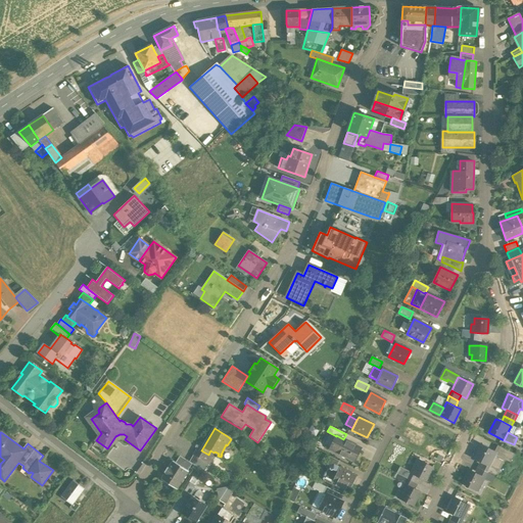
[(343,439),(336,435),(336,436),(330,448),(354,462),(362,448),(343,439)]
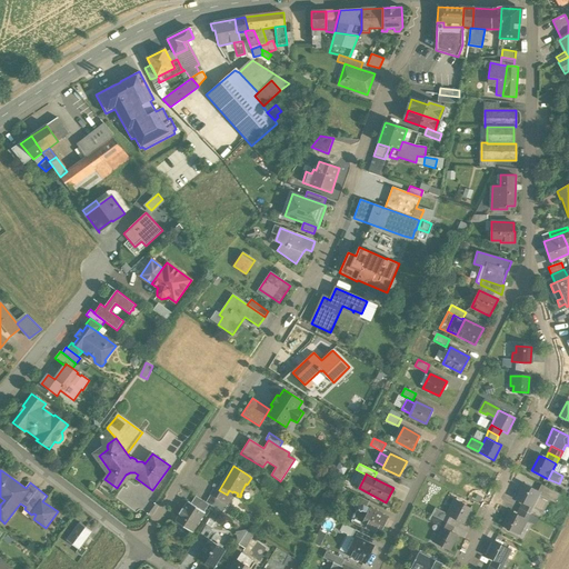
[(538,491),(525,485),(517,499),(522,502),(533,507),(537,499),(535,498),(538,492),(538,491)]
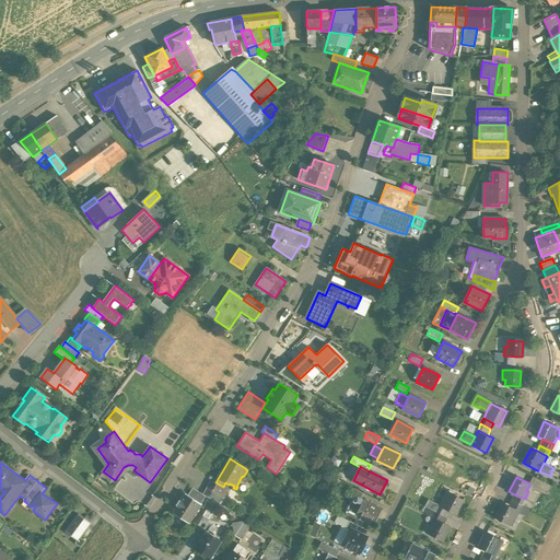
[(550,486),(533,477),(529,483),(529,485),(547,493),(550,486)]
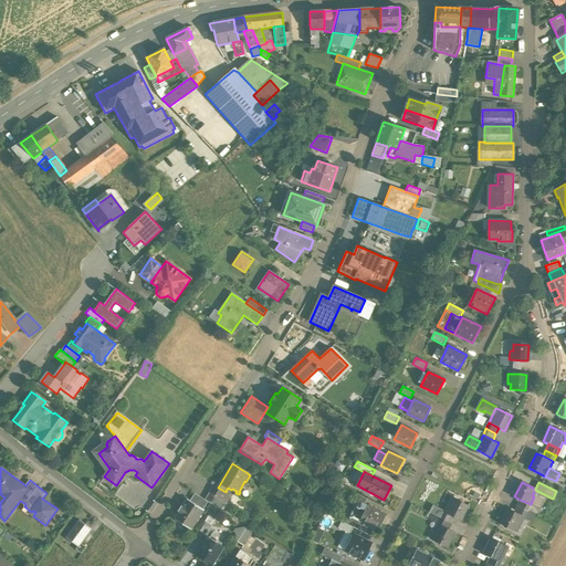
[(218,488),(213,485),(209,492),(221,499),(223,494),(226,492),(218,488)]
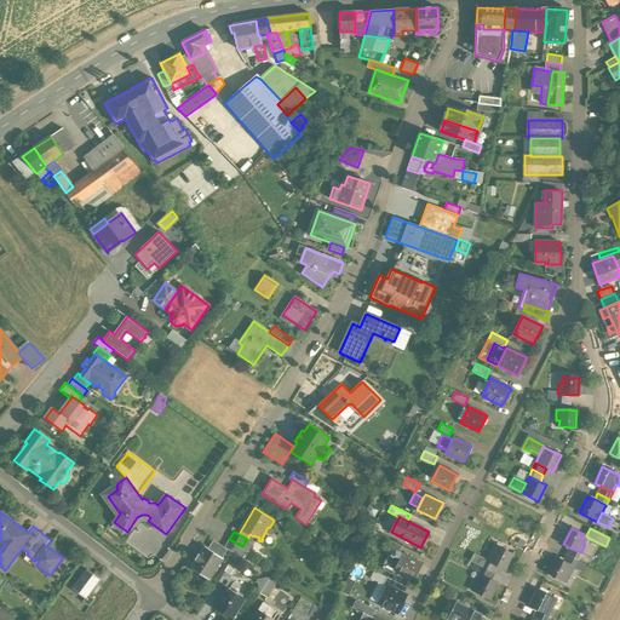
[(228,550),(213,540),(207,549),(223,558),(228,550)]
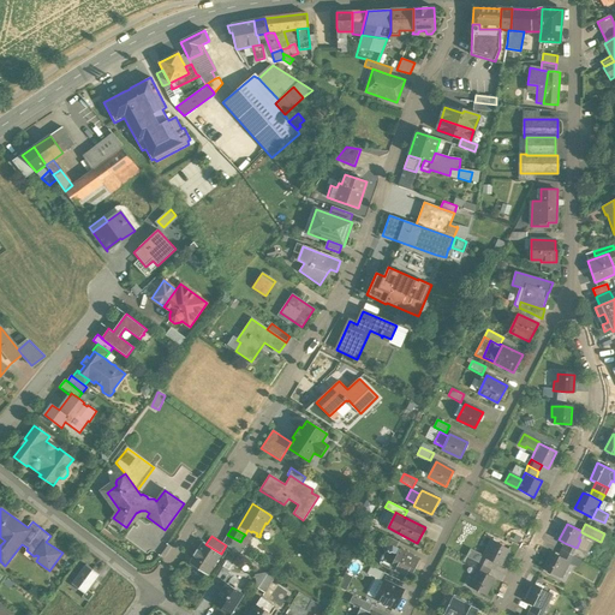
[(399,542),(388,537),(386,542),(387,548),(393,545),(396,547),(399,542)]
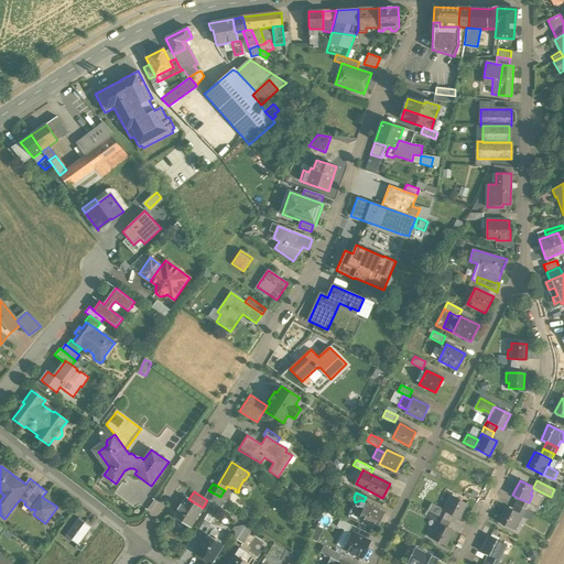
[(188,499),(185,497),(173,517),(191,528),(203,508),(188,499)]
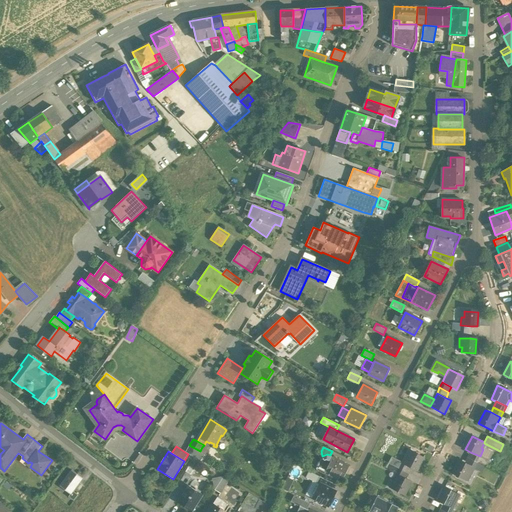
[(423,457),(411,451),(408,457),(406,456),(402,463),(411,468),(416,470),(423,457)]
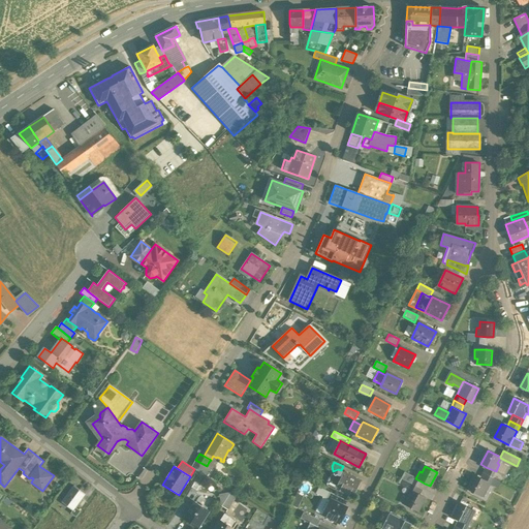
[(496,471),(486,467),(483,473),(493,478),(496,471)]
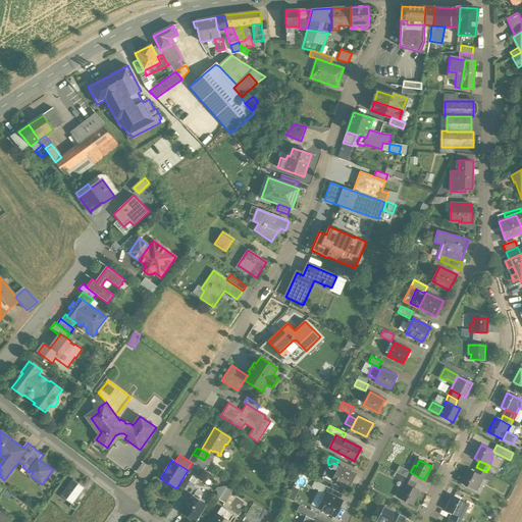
[(357,475),(336,465),(336,464),(333,463),(328,465),(329,467),(327,468),(322,477),(323,479),(331,483),(333,483),(349,490),(357,475)]
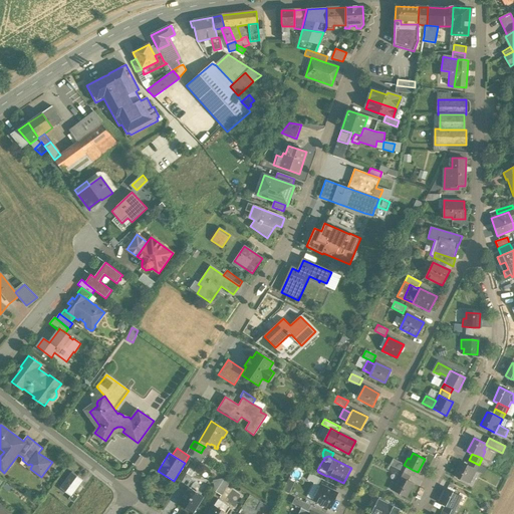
[(195,460),(189,470),(194,473),(200,464),(195,460)]
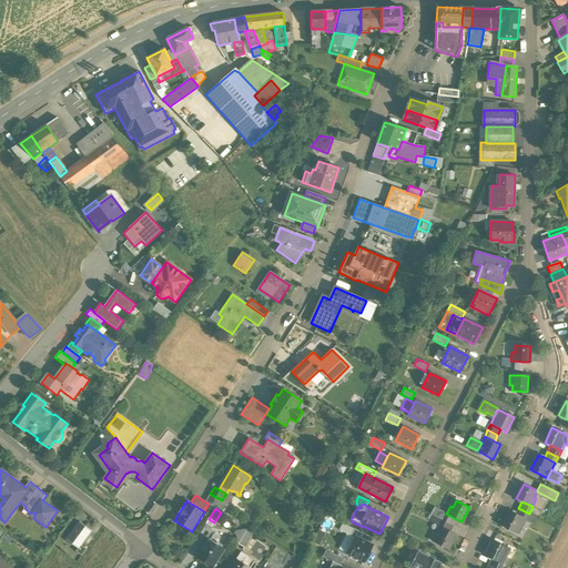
[(529,514),(518,508),(516,514),(526,518),(529,514)]
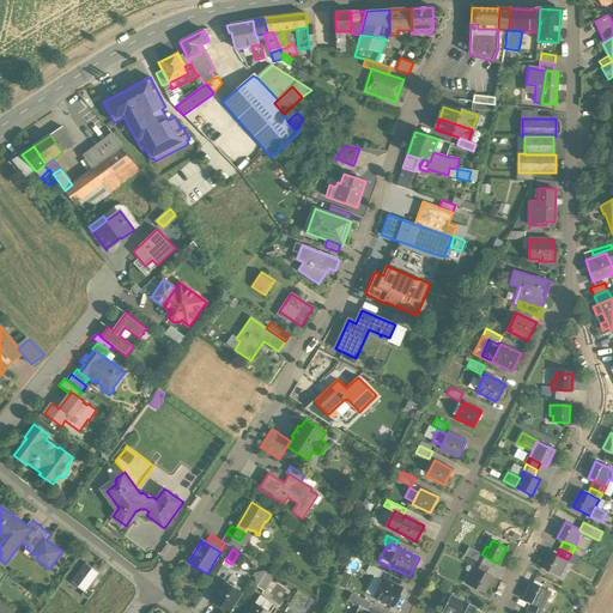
[(557,554),(550,551),(542,566),(557,574),(560,568),(563,569),(568,559),(557,554)]
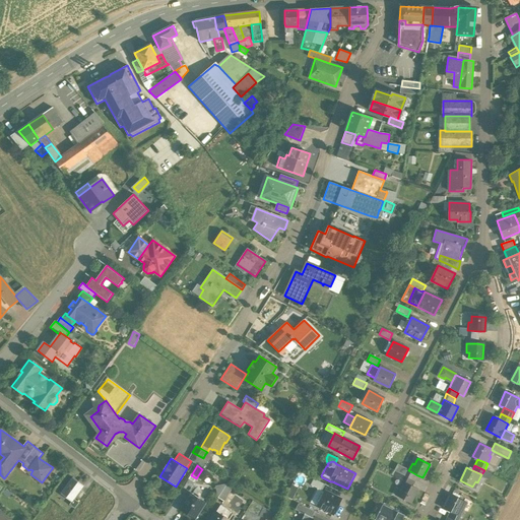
[(417,475),(408,470),(405,476),(414,481),(417,475)]
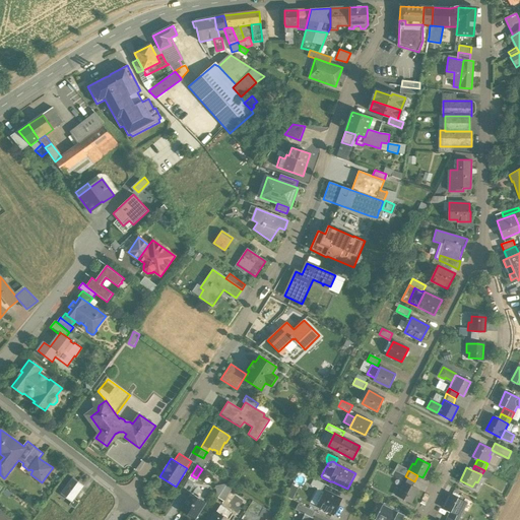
[(414,481),(405,476),(402,481),(412,486),(414,481)]
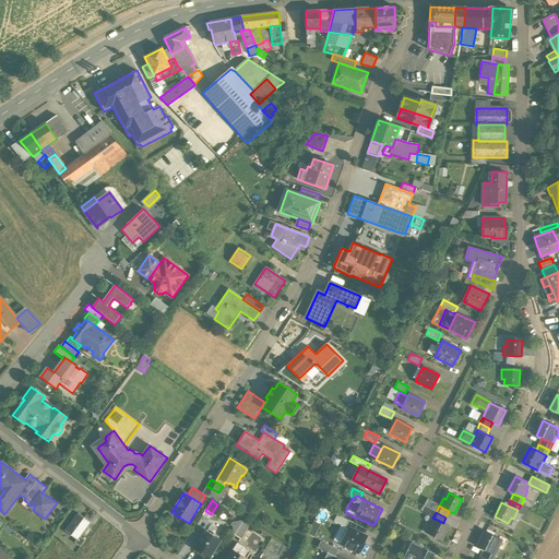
[(80,537),(91,523),(78,514),(66,532),(78,540),(80,537)]
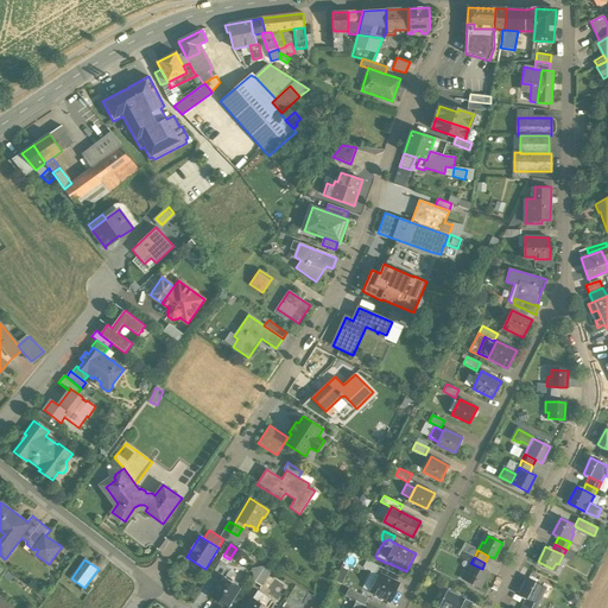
[(380,567),(367,559),(363,568),(375,574),(380,567)]
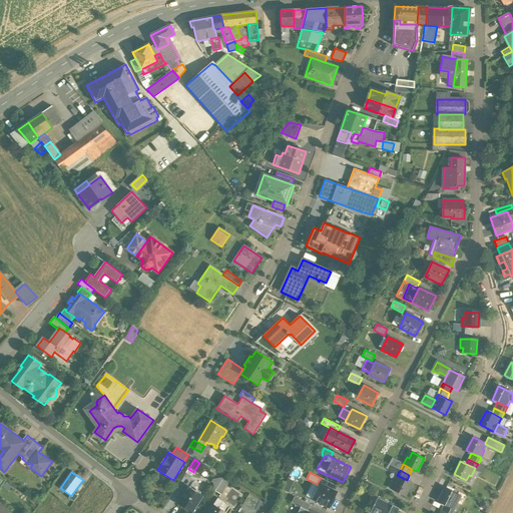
[(407,480),(397,475),(393,483),(396,484),(393,490),(405,496),(412,482),(407,480)]
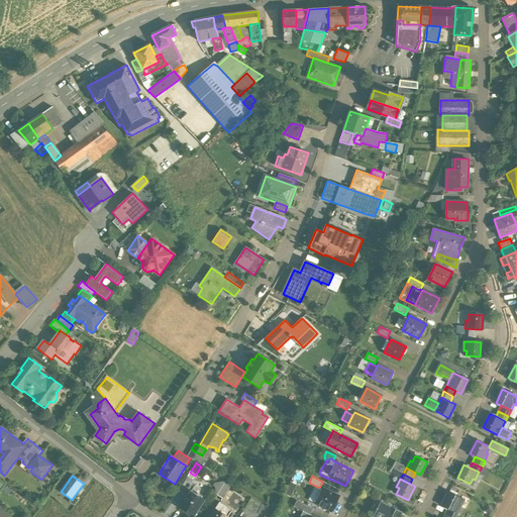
[(225,481),(216,495),(222,499),(231,485),(225,481)]
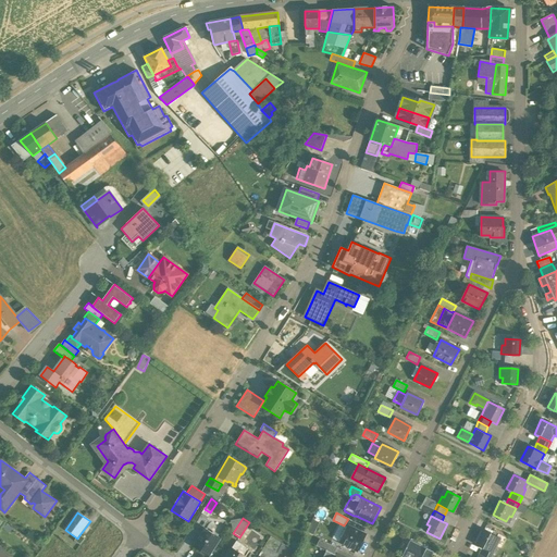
[(366,534),(348,525),(339,542),(358,551),(366,534)]
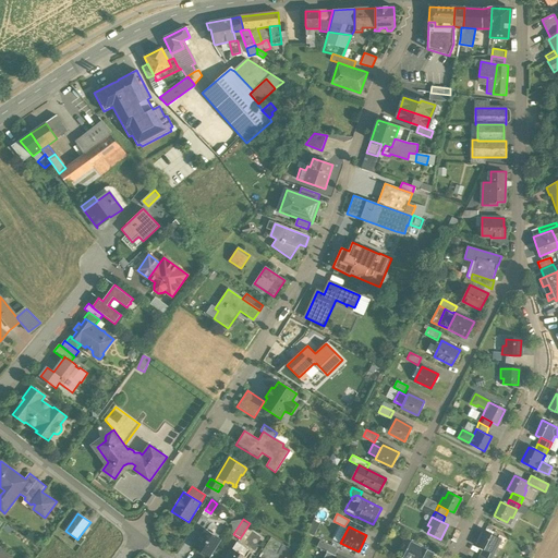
[(220,540),(202,528),(197,535),(201,537),(194,547),(209,557),(220,540)]
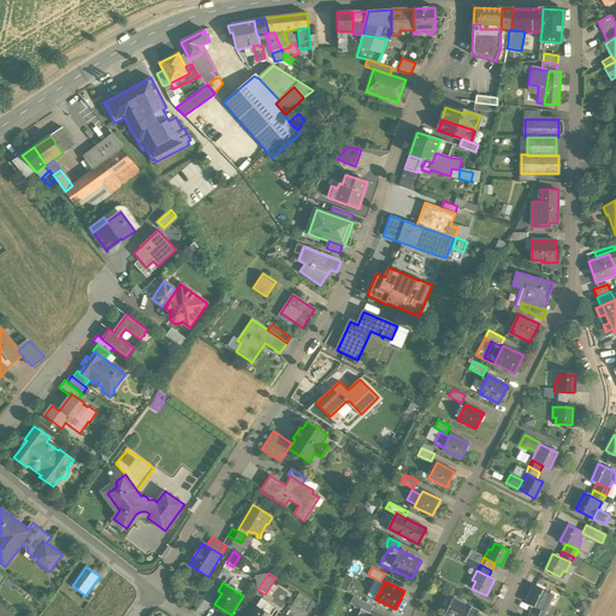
[(550,593),(535,586),(527,602),(533,605),(545,611),(550,602),(546,600),(550,593)]
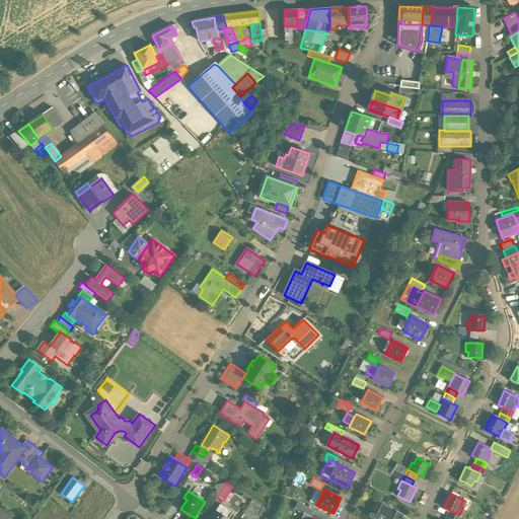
[(79,503),(74,499),(72,502),(70,504),(75,508),(79,503)]
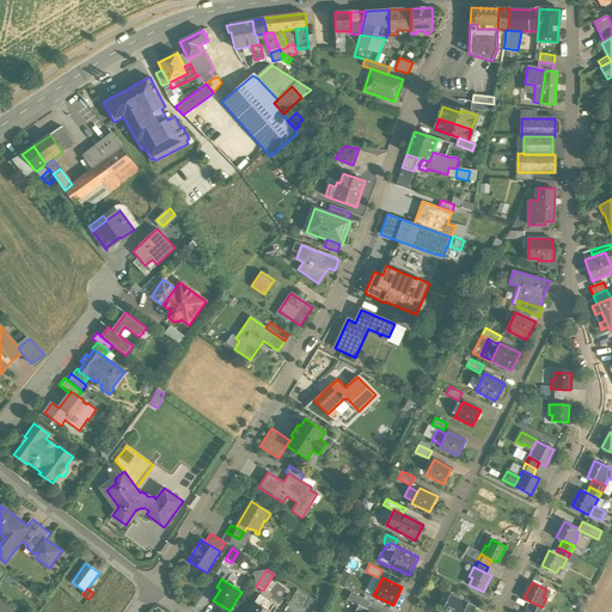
[(371,603),(352,593),(348,600),(359,606),(367,610),(371,603)]
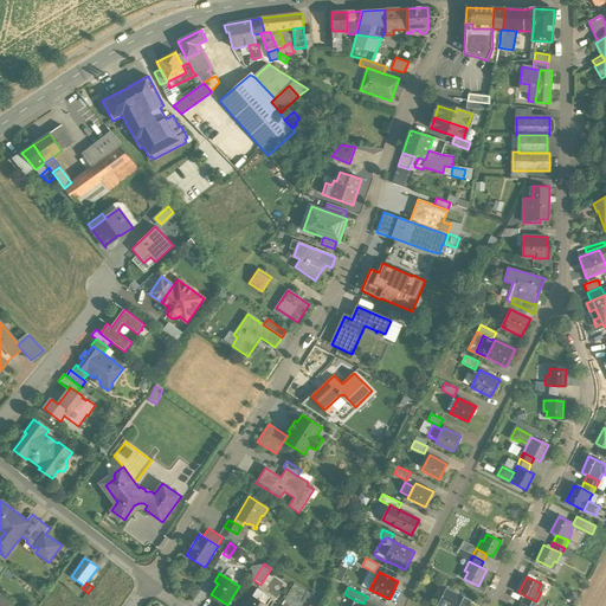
[(468,605),(471,600),(446,588),(438,605),(440,605),(468,605)]
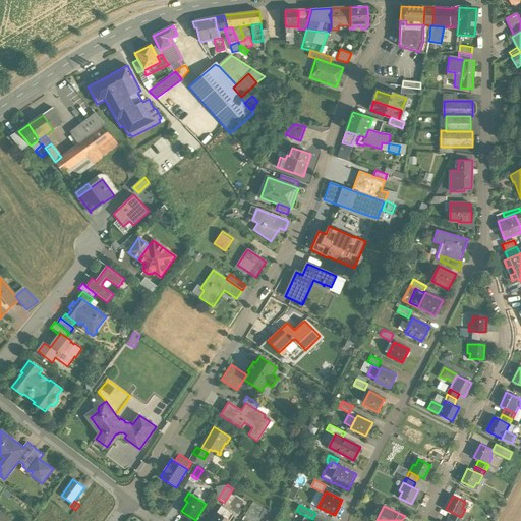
[(227,510),(221,507),(217,513),(216,512),(210,520),(229,520),(223,517),(227,510)]
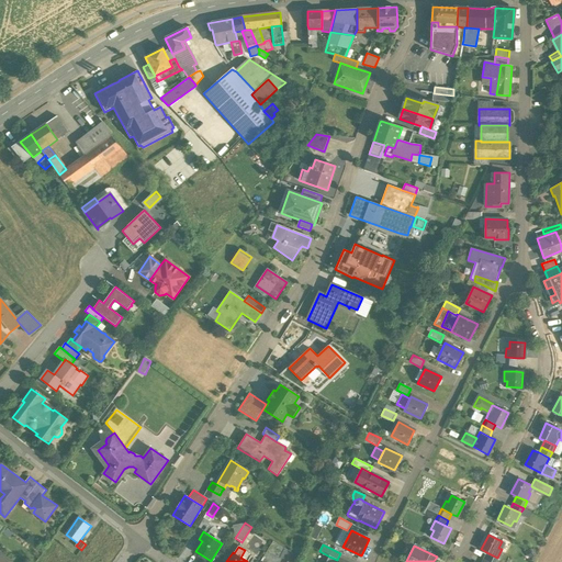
[(9,561),(11,561),(0,552),(0,561),(9,561)]
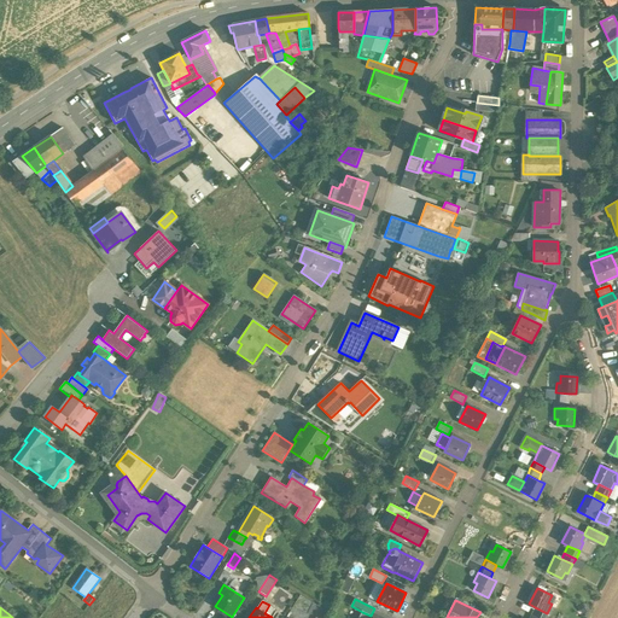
[(543,617),(547,613),(535,607),(531,616),(536,617),(543,617)]
